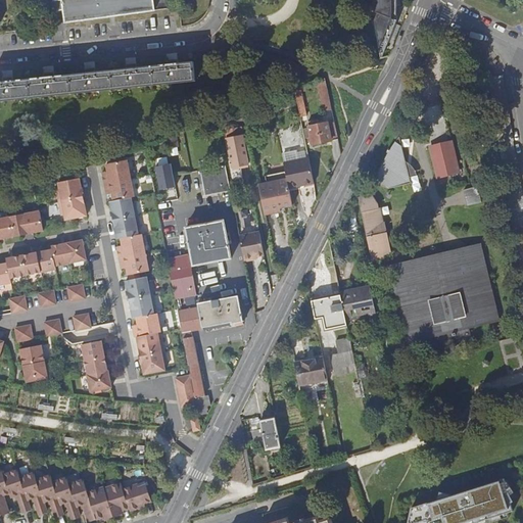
[(51,0),(53,10),(63,9),(65,22),(154,10),(152,0),(51,0)]
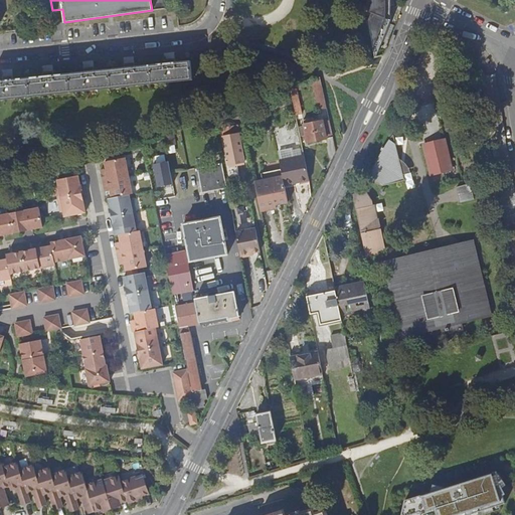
[(390,0),(363,0),(368,43),(371,42),(374,58),(390,20),(390,0)]
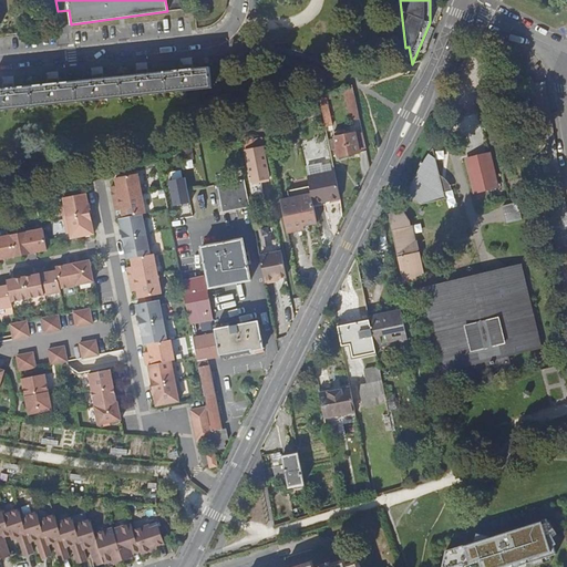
[(142,69),(146,94),(212,88),(209,66),(193,69),(192,64),(181,65),(182,70),(148,73),(147,69),(142,69)]
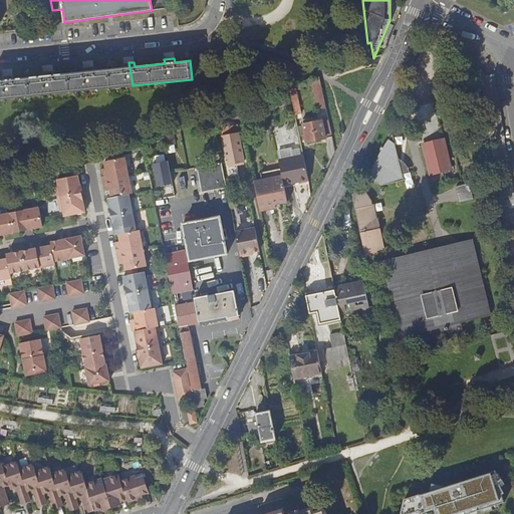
[(2,80),(0,79),(0,98),(133,85),(129,62),(123,63),(123,67),(94,70),(93,66),(83,67),(83,72),(53,75),(53,70),(42,71),(43,76),(13,79),(12,74),(2,75),(2,80)]
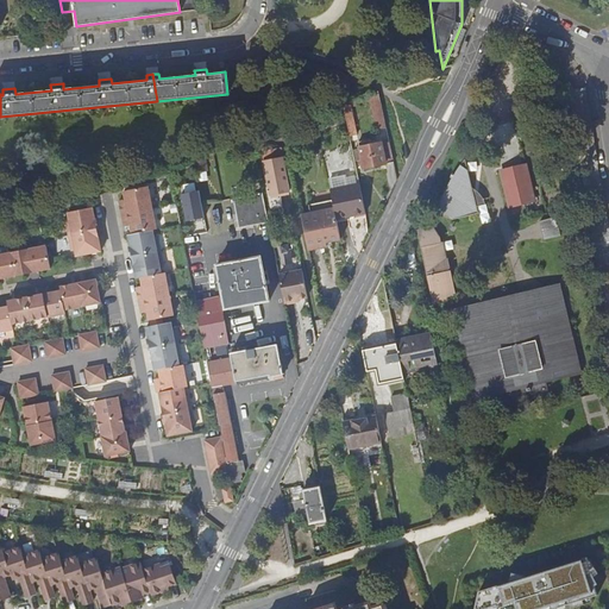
[(385,127),(380,99),(362,105),(368,130),(385,127)]
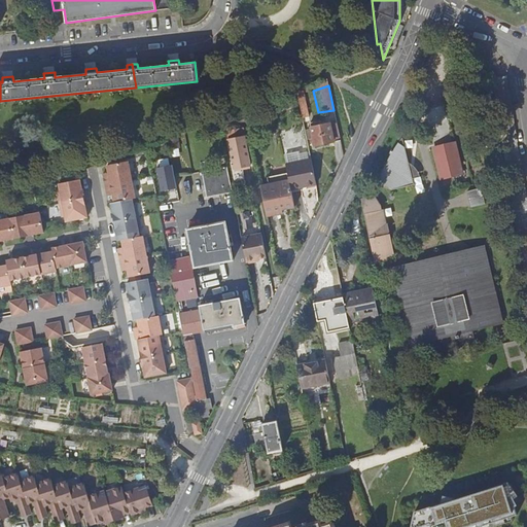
[(304,94),(297,95),(303,121),(304,121),(309,120),(304,94)]
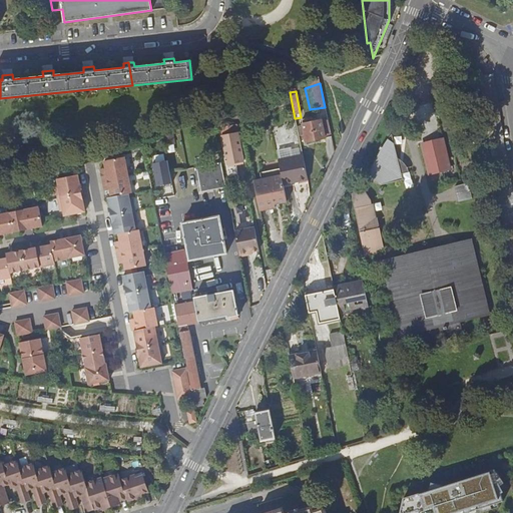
[(417,120),(420,135),(440,130),(436,115),(417,120)]
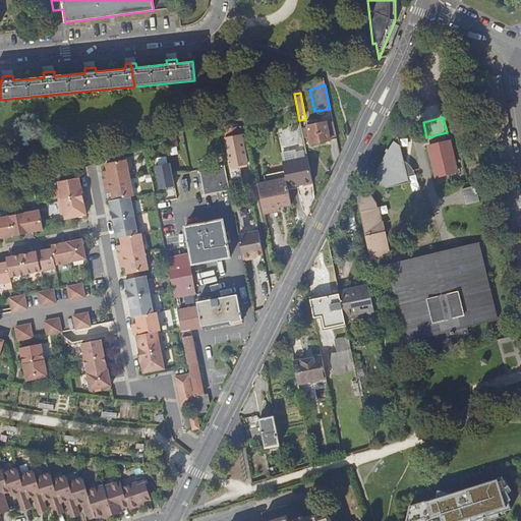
[(337,138),(333,122),(326,123),(326,122),(309,125),(309,121),(306,121),(309,136),(306,136),(307,140),(310,139),(310,143),(337,138)]
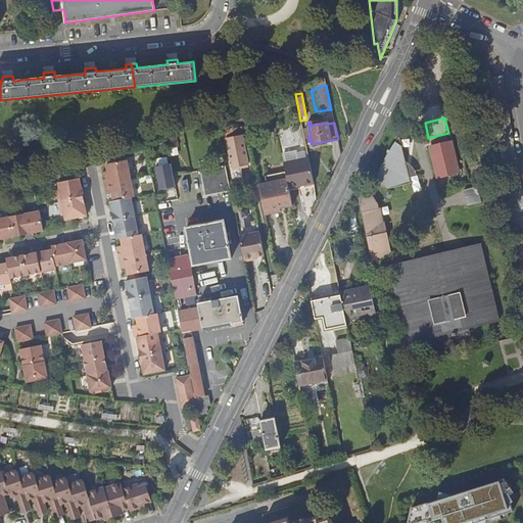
[(428,138),(433,159),(435,167),(438,178),(458,173),(455,158),(448,133),(428,138)]
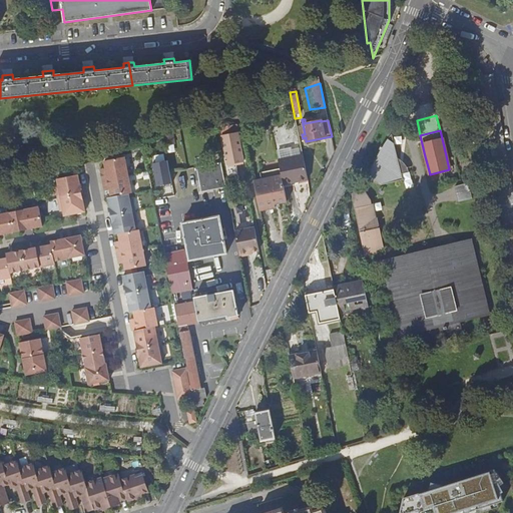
[(237,131),(222,134),(227,163),(243,160),(237,131)]
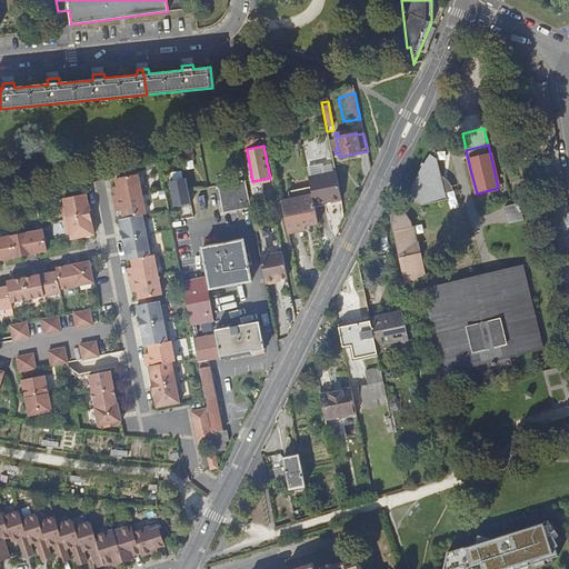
[(437,160),(429,155),(428,158),(426,156),(421,161),(423,163),(407,198),(421,205),(446,201),(443,192),(440,177),(437,160)]
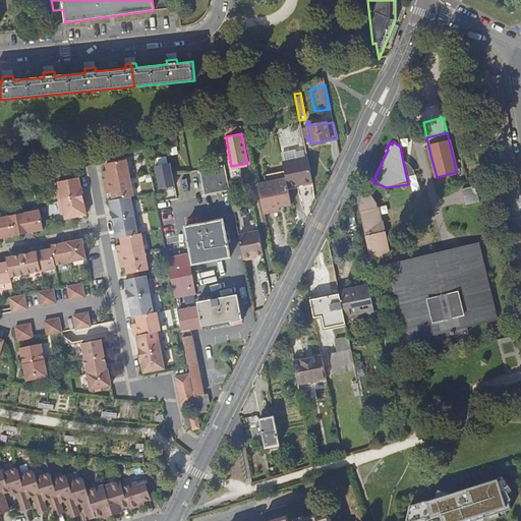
[(281,148),(284,162),(296,160),(293,146),(281,148)]
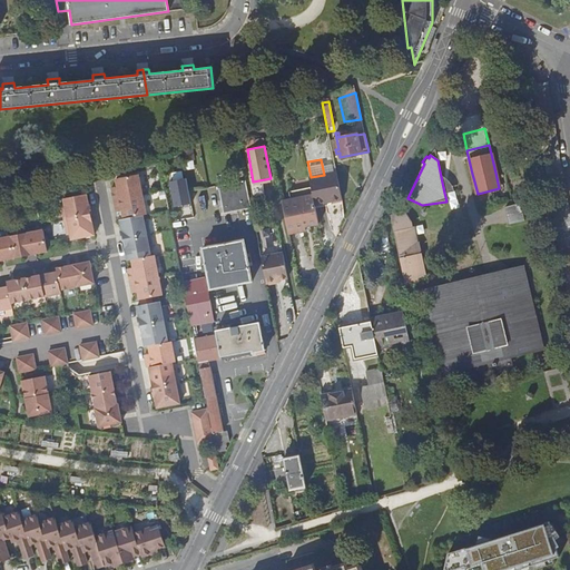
[(200,168),(189,170),(192,177),(202,175),(200,168)]
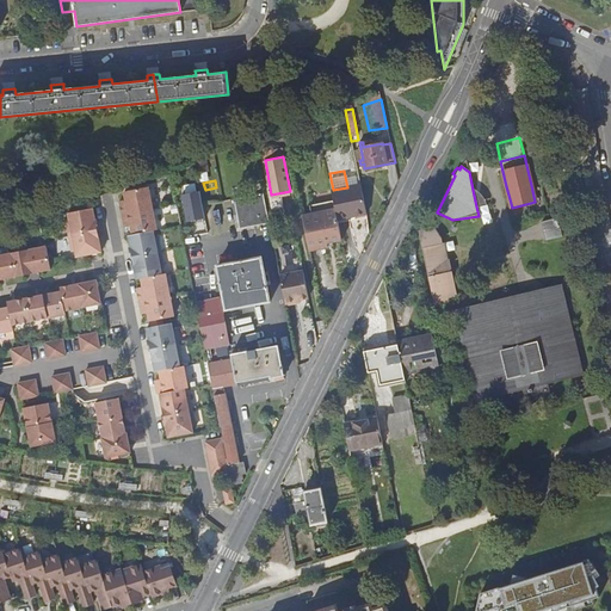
[(535,202),(512,208),(513,216),(547,209),(541,185),(536,186),(535,184),(531,185),(535,202)]
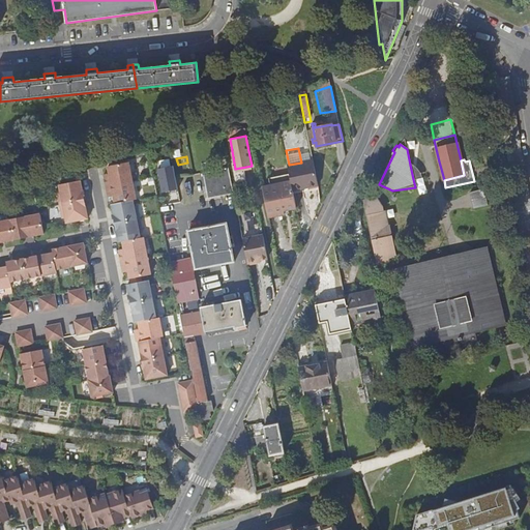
[(318,185),(313,160),(301,163),(289,165),(287,166),(289,174),(292,192),(318,185)]
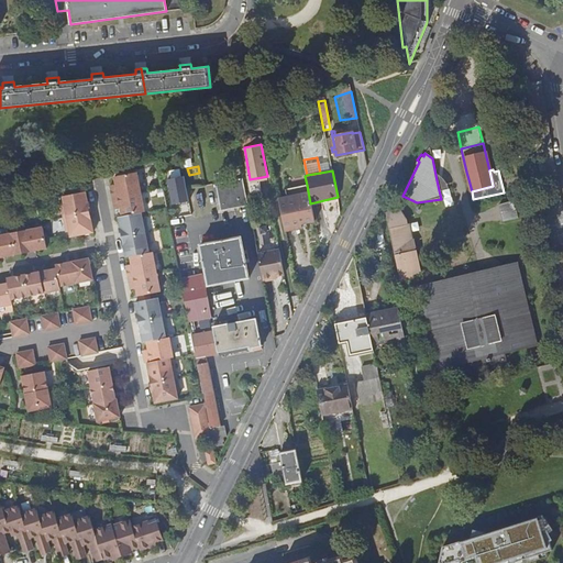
[(117,188),(112,189),(117,206),(120,205),(121,209),(122,217),(119,218),(129,257),(130,257),(132,268),(136,286),(139,296),(161,293),(153,253),(150,253),(148,247),(152,246),(146,218),(143,219),(142,213),(145,212),(138,173),(114,177),(116,185),(117,188)]
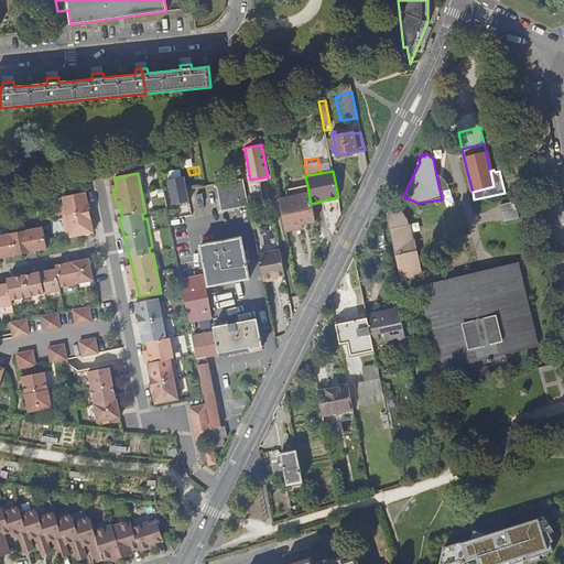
[(186,174),(169,177),(174,204),(192,201),(186,174)]
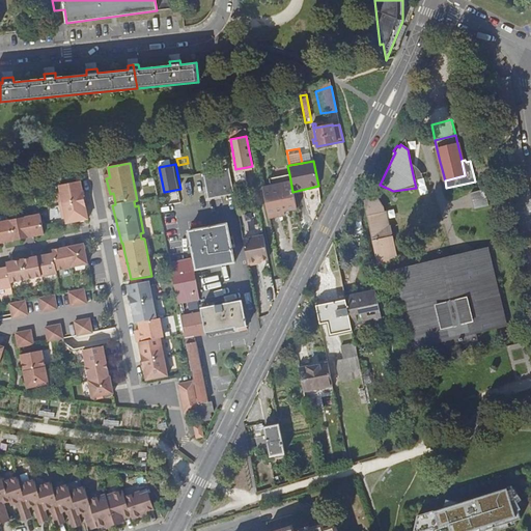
[(411,165),(414,179),(422,177),(419,170),(411,165)]
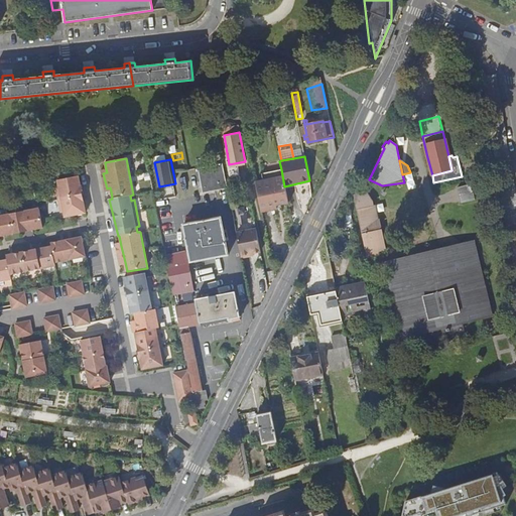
[(227,188),(222,162),(197,167),(198,177),(202,192),(227,188)]
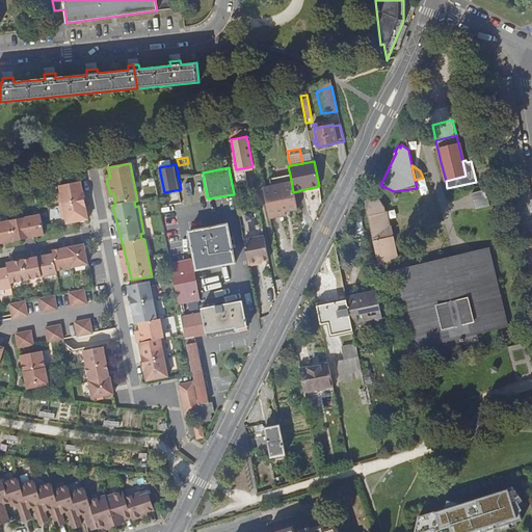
[(290,175),(268,179),(270,186),(263,187),(269,217),(285,214),(285,211),(296,209),(293,192),(290,175)]
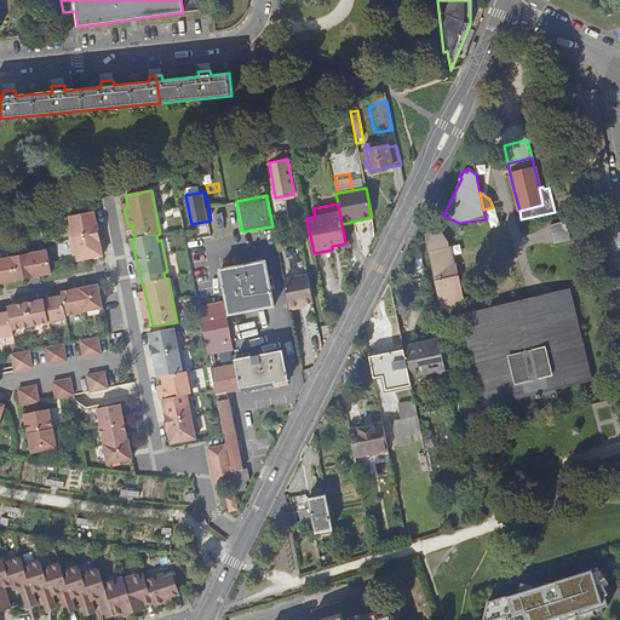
[(95,212),(84,213),(93,250),(96,258),(103,256),(99,234),(101,234),(98,224),(97,224),(95,212)]
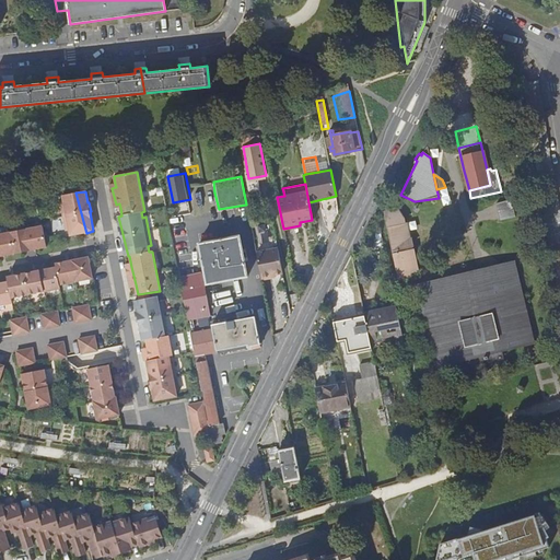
[(84,225),(76,193),(62,196),(63,201),(60,202),(66,231),(69,230),(71,235),(86,233),(84,225)]
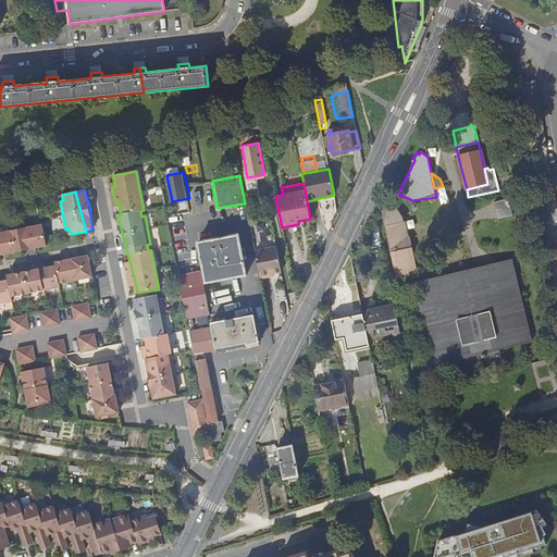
[(508,199),(493,202),(497,220),(512,215),(508,199)]
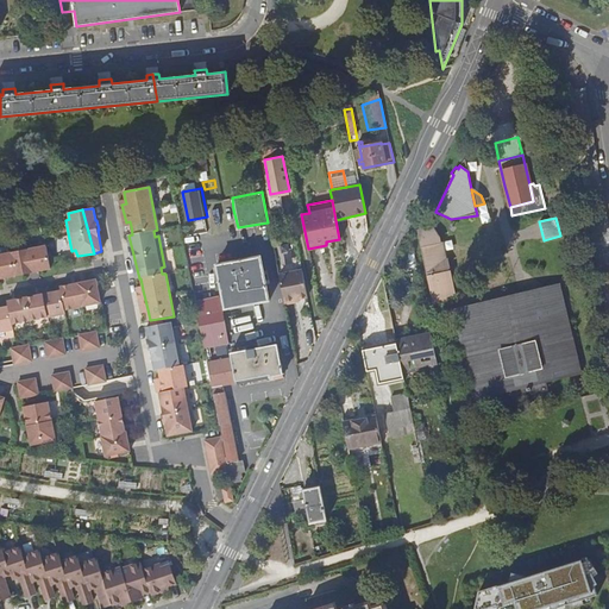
[(447,268),(446,259),(440,261),(437,244),(441,243),(440,239),(431,228),(416,232),(432,300),(454,295),(447,268)]
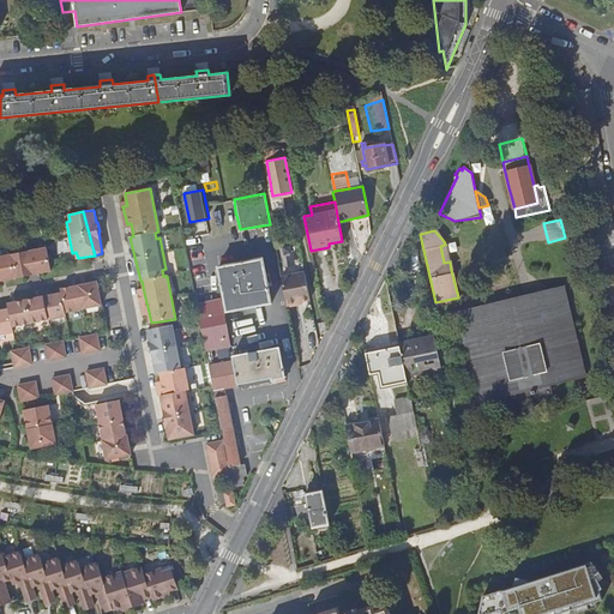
[(140,281),(130,238),(132,250),(131,250),(133,259),(138,281),(140,281)]
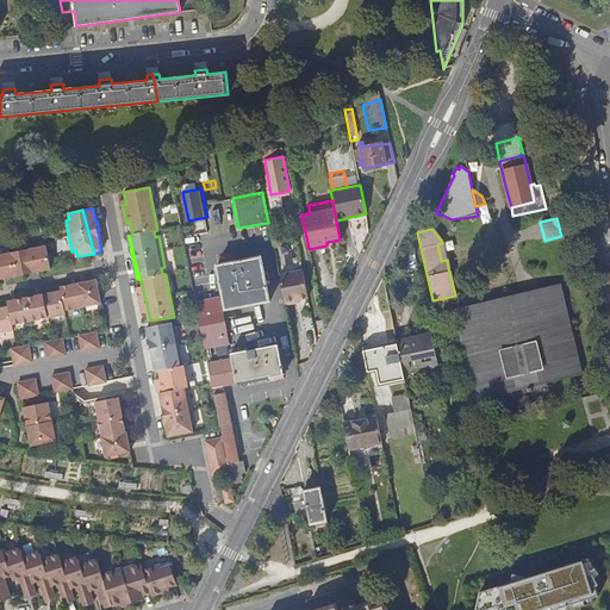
[(47,247),(0,255),(0,279),(51,269),(47,247)]
